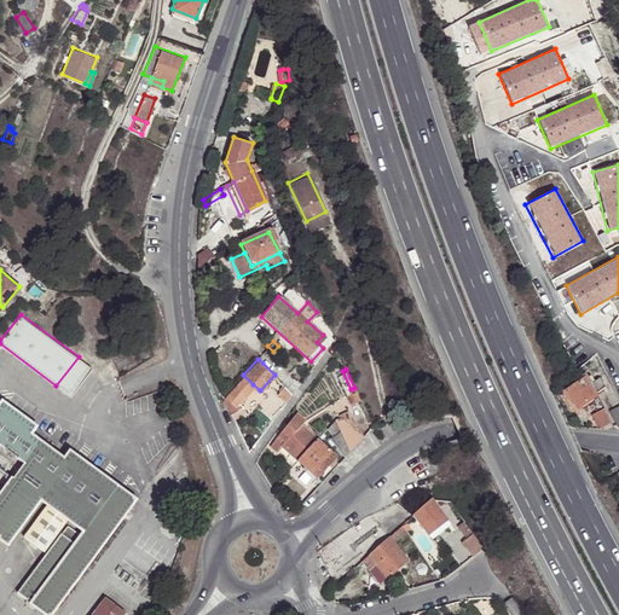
[(351,389),(342,371),(337,373),(345,392),(351,389)]
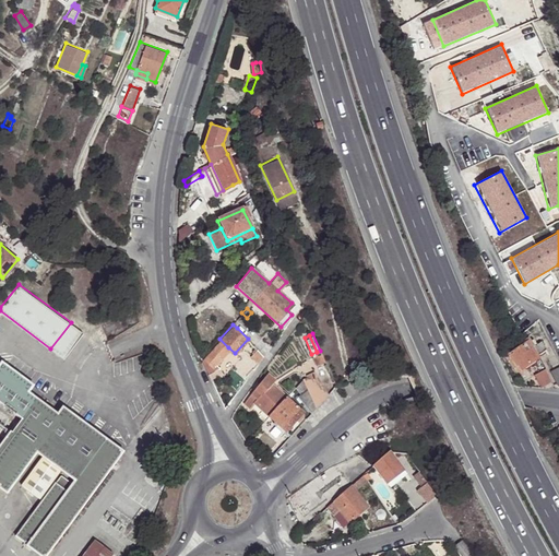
[(513,338),(509,342),(513,350),(522,343),(516,335),(513,338)]
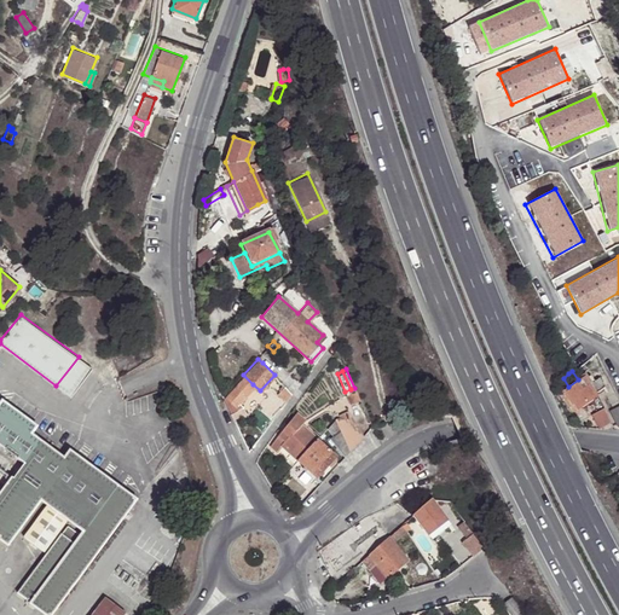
[(282,383),(291,393),(298,383),(288,372),(279,379),(282,383)]
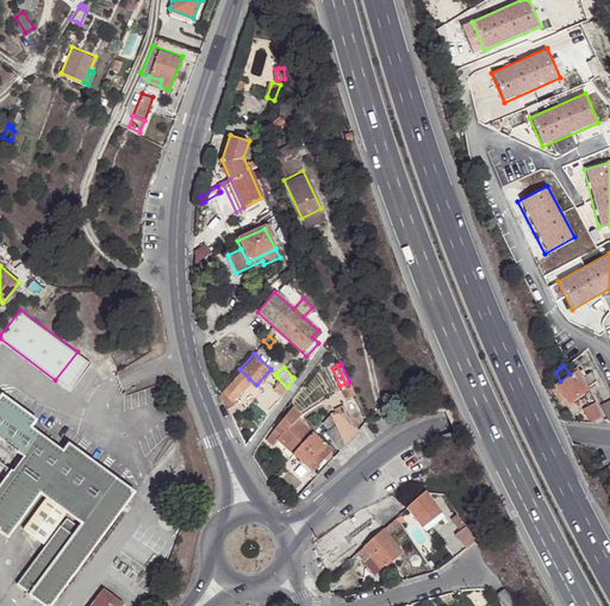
[(238,392),(249,379),(240,369),(221,391),(230,400),(238,392)]
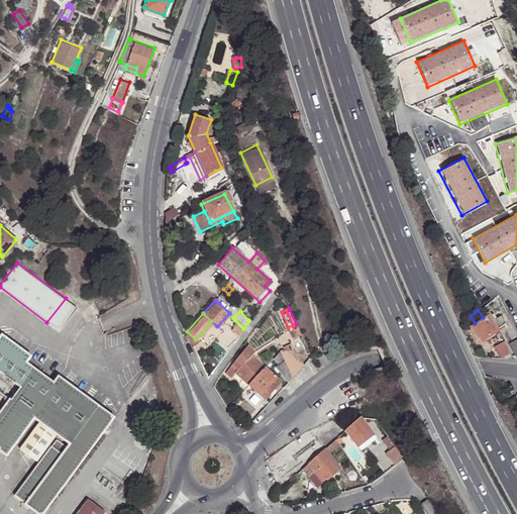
[(483,317),(475,323),(471,325),(481,340),(497,330),(487,315),(483,317)]
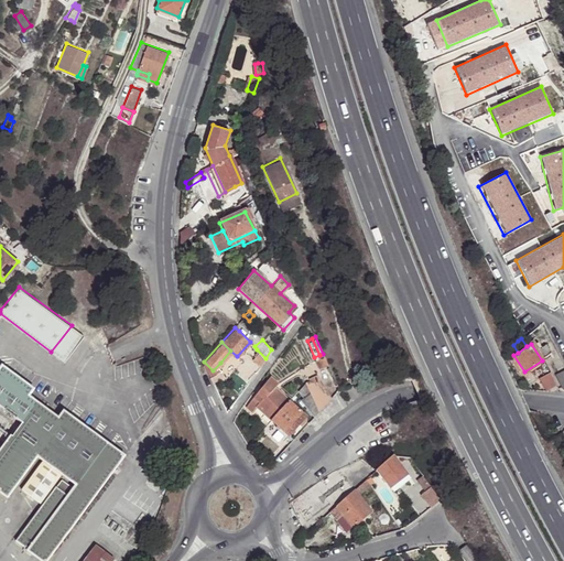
[(260,365),(266,358),(257,349),(251,357),(260,365)]
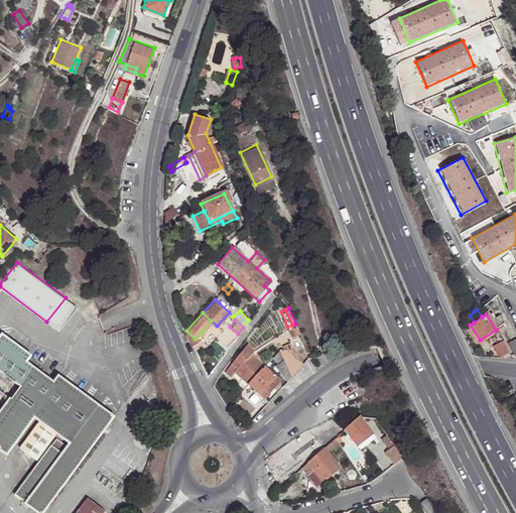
[(195,339),(186,331),(185,332),(191,344),(197,341),(195,339)]
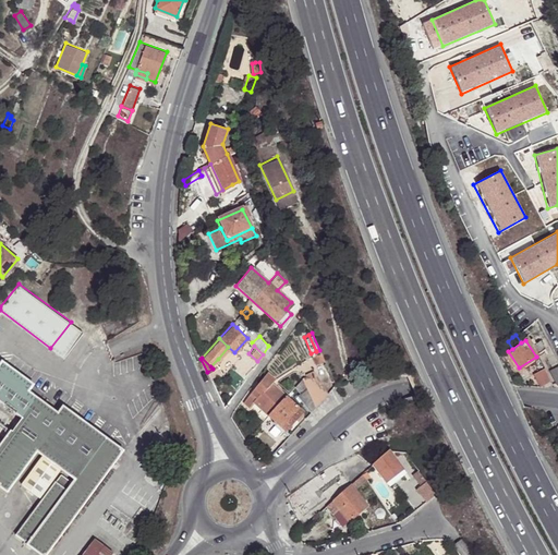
[(45,554),(123,448),(63,403),(58,411),(28,389),(34,382),(2,359),(0,361),(0,421),(9,429),(0,441),(0,484),(8,490),(37,449),(43,454),(22,481),(40,495),(61,467),(75,477),(71,482),(68,479),(62,485),(55,480),(23,521),(20,519),(20,518),(10,510),(7,515),(21,526),(15,532),(27,541),(26,542),(45,554)]
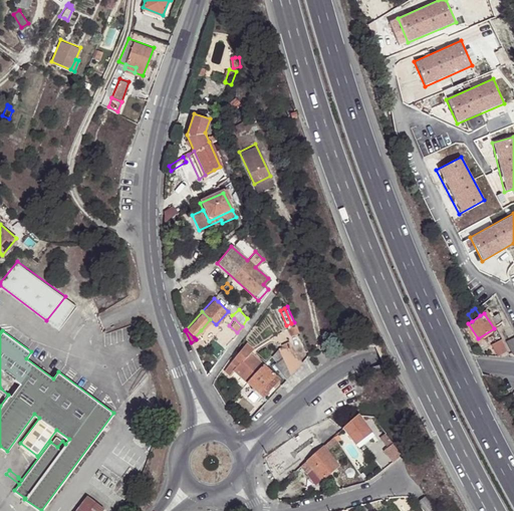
[(203,336),(201,330),(194,337),(196,339),(203,336)]
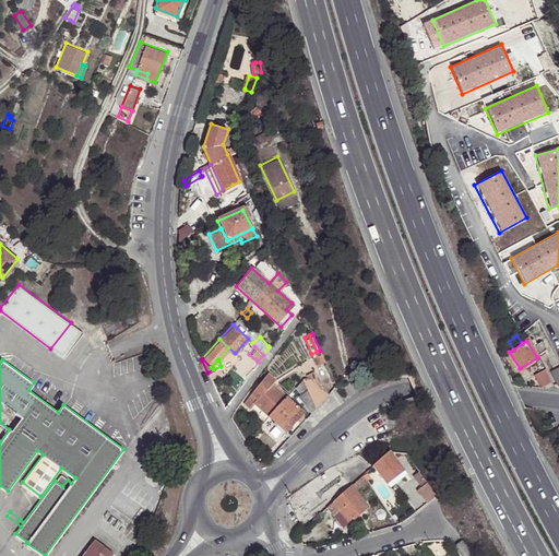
[(557,385),(558,382),(558,365),(546,371),(551,382),(557,385)]
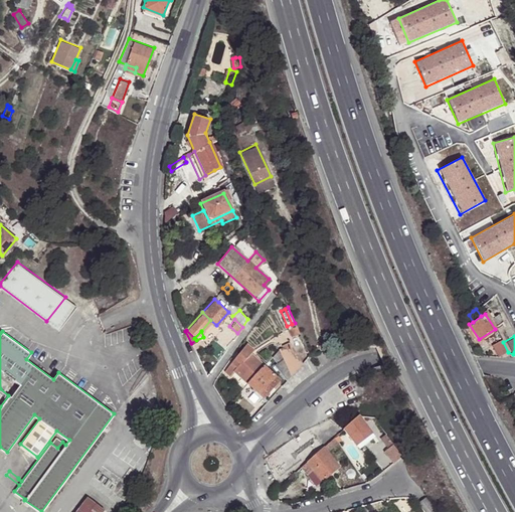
[(191,343),(194,350),(206,345),(203,337),(196,340),(191,343)]
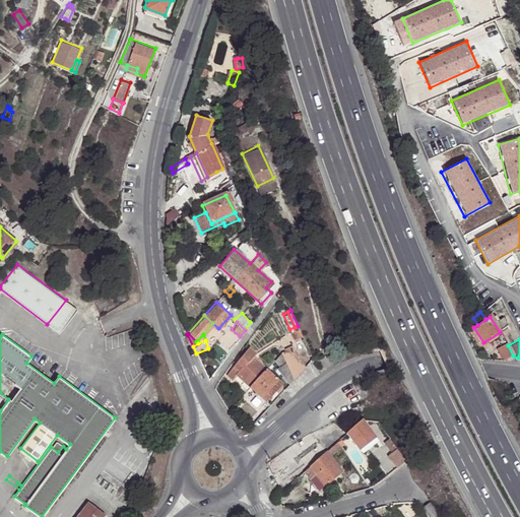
[(293,377),(305,364),(291,344),(279,351),(286,365),(293,377)]
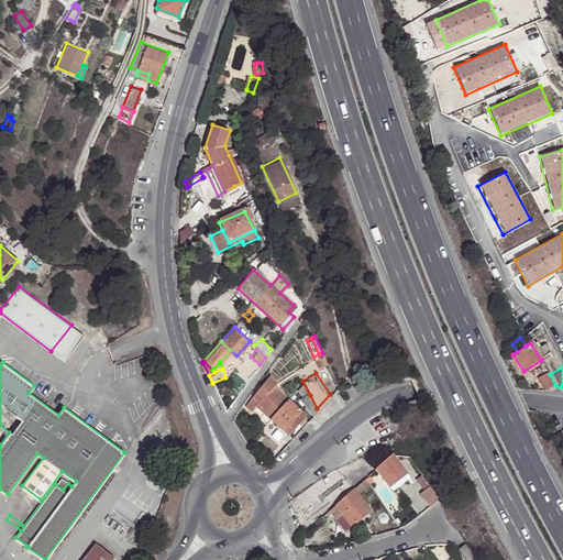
[(371,390),(379,385),(374,374),(366,379),(371,390)]
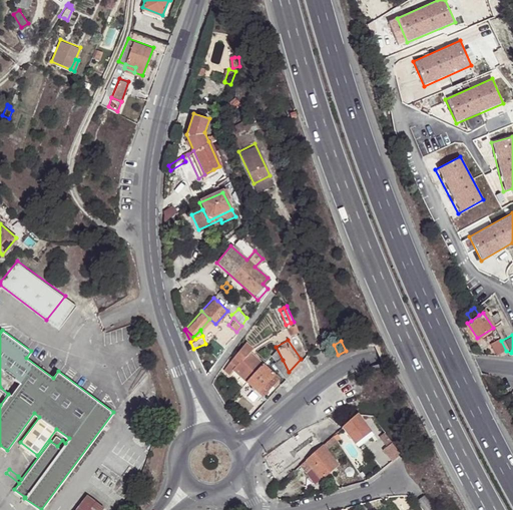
[(239,360),(247,352),(250,347),(243,342),(223,368),(228,373),(232,368),(239,360)]
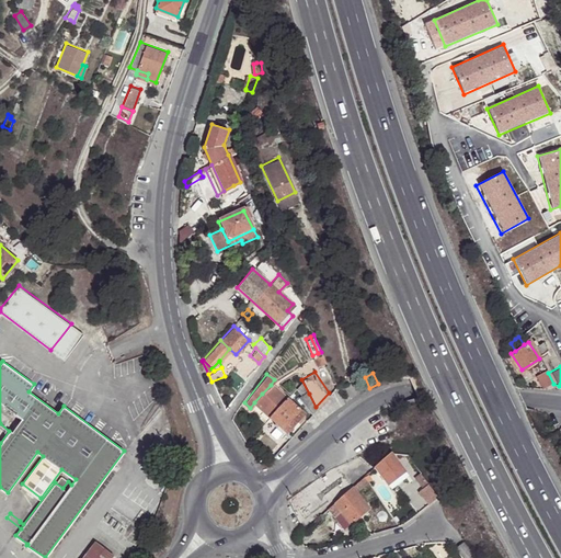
[(309,394),(301,379),(296,386),(304,396),(309,394)]
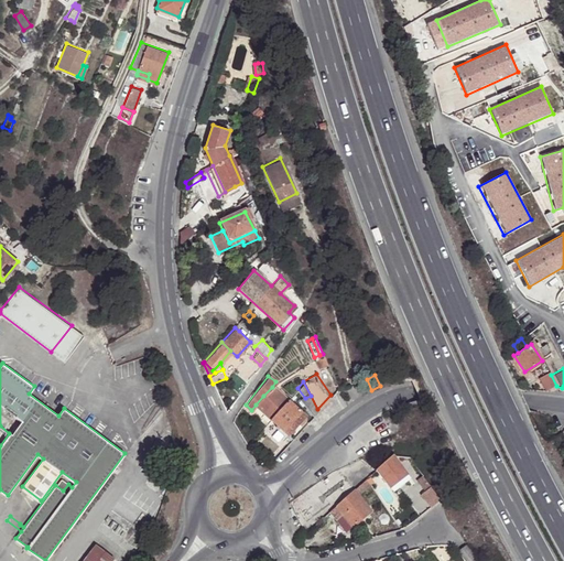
[(256,405),(270,418),(288,399),(272,387),(263,396),(256,405)]
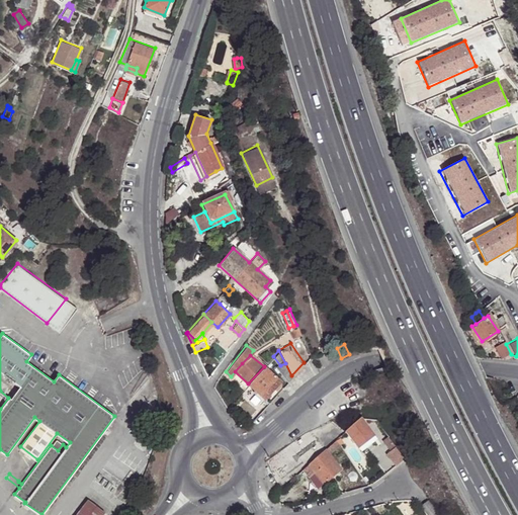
[(287,380),(291,375),(285,363),(280,365),(287,380)]
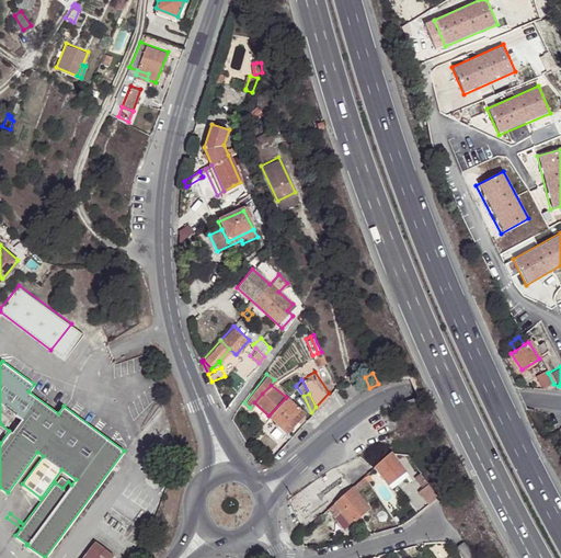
[(286,397),(268,416),(277,423),(283,429),(298,409),(286,397)]
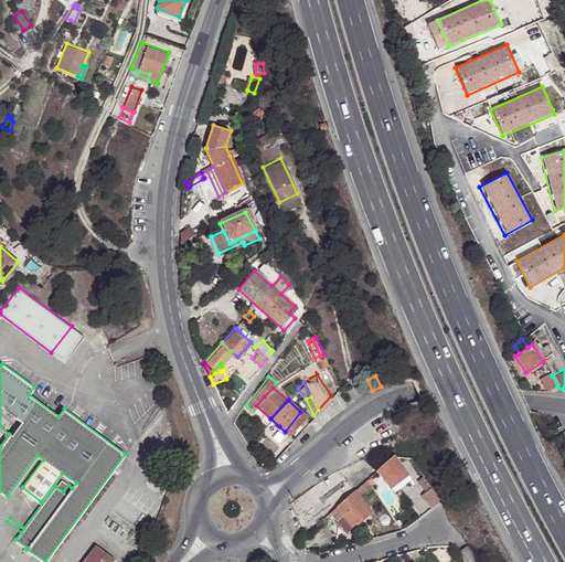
[(305,415),(300,412),(285,432),(288,434),(298,423),(305,415)]
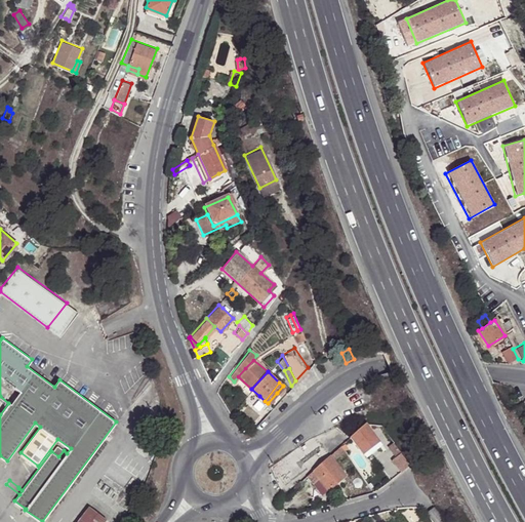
[(265,401),(259,396),(256,399),(260,402),(261,401),(263,403),(260,405),(263,408),(268,403),(265,401)]
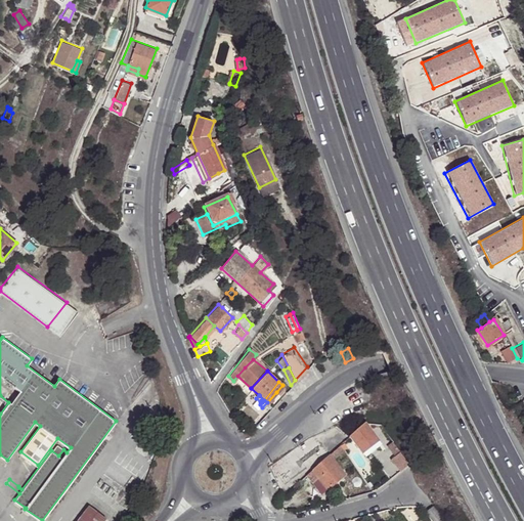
[(365,419),(351,432),(349,433),(363,450),(379,436),(365,419)]
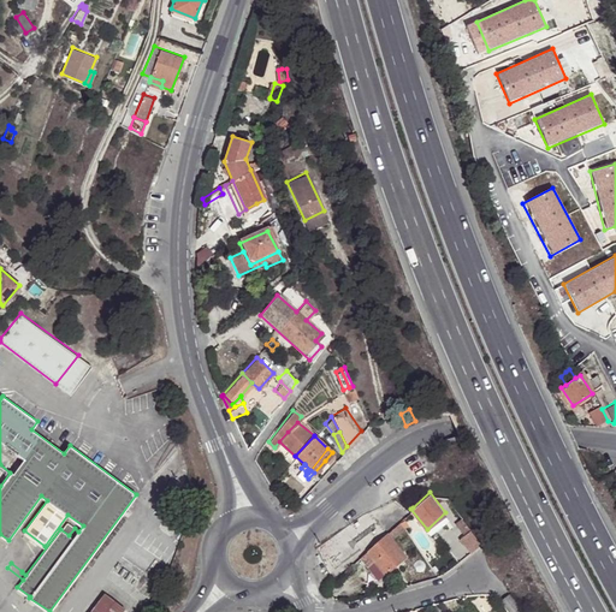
[(445,512),(427,529),(431,533),(449,517),(445,512)]
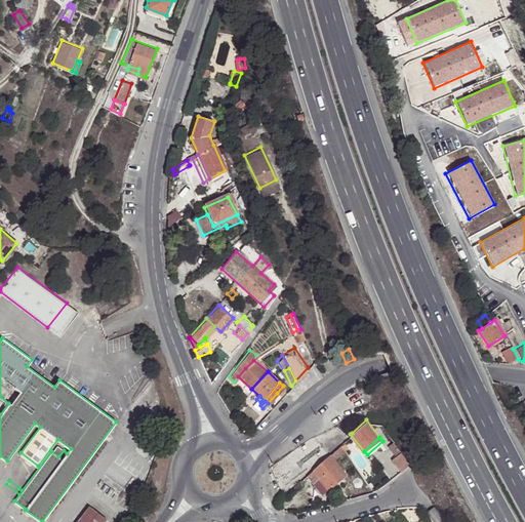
[(334,457),(346,447),(341,442),(330,452),(334,457)]
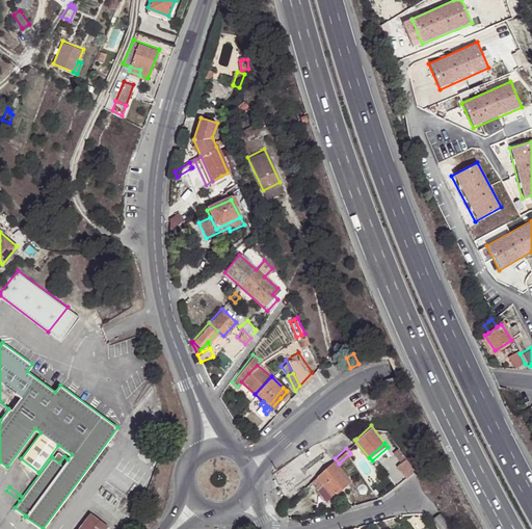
[(403,463),(410,473),(417,467),(408,457),(403,463)]
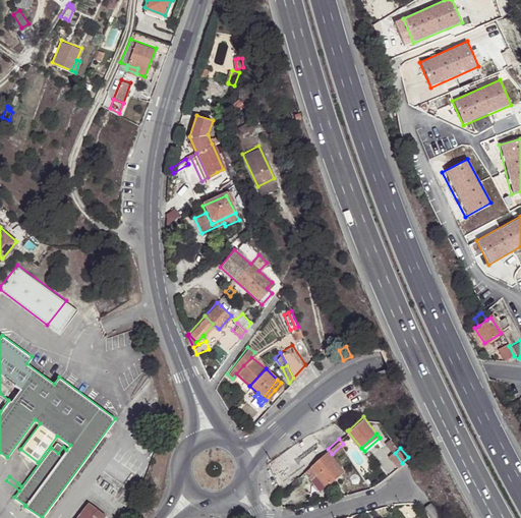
[(328,449),(310,464),(317,472),(326,484),(343,469),(332,454),(328,449)]
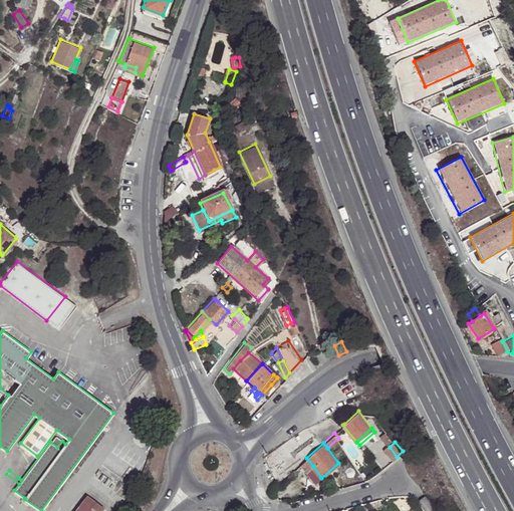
[(306,458),(301,462),(307,471),(313,466),(306,458)]
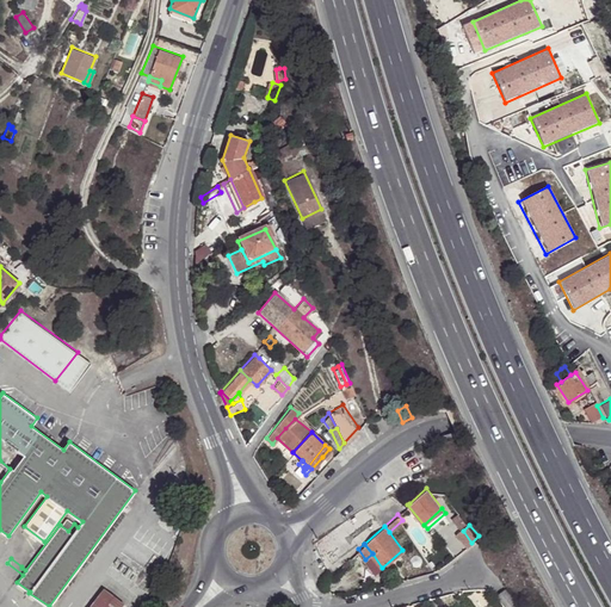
[(372,553),(365,559),(375,574),(382,568),(372,553)]
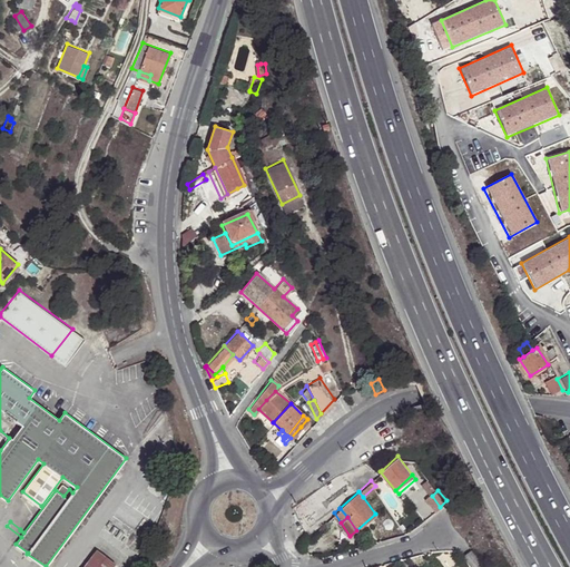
[(114,566),(116,564),(97,549),(84,566),(114,566)]
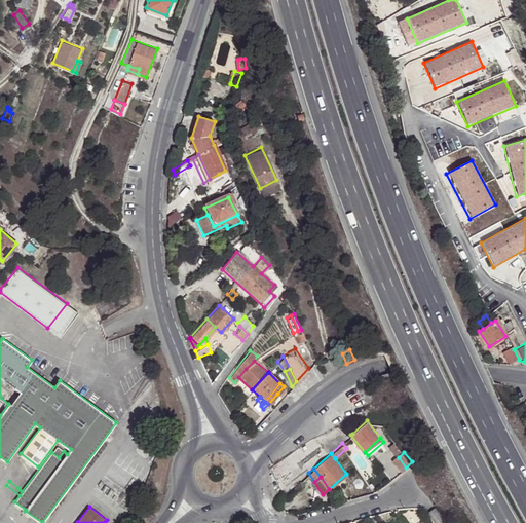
[(436,507),(428,513),(436,522),(438,522),(445,518),(436,507)]
